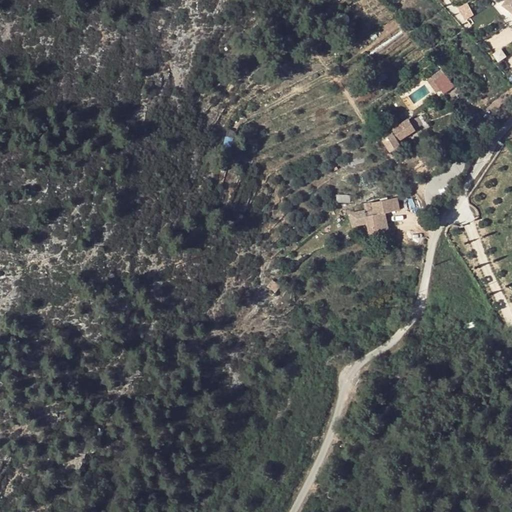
[(436,71),(426,80),(436,93),(447,84),(436,71)]
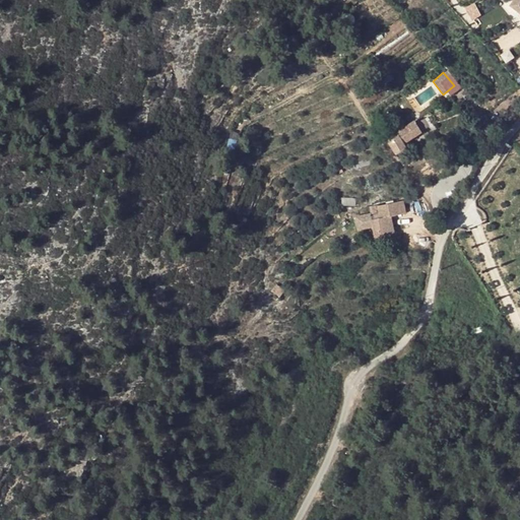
[(412,122),(418,129),(426,125),(419,117),(412,122)]
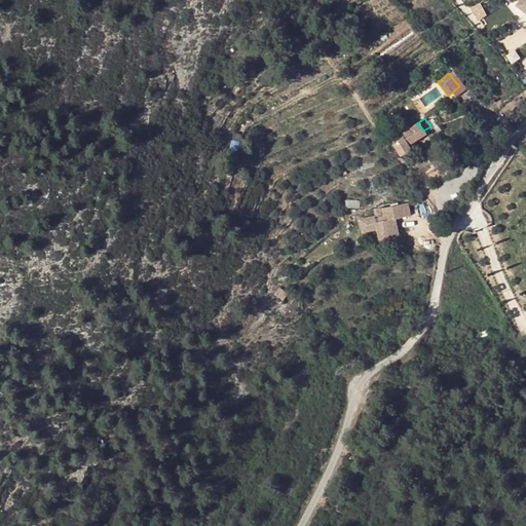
[(416,122),(398,134),(396,129),(385,137),(391,144),(401,138),(406,143),(423,130),(416,122)]
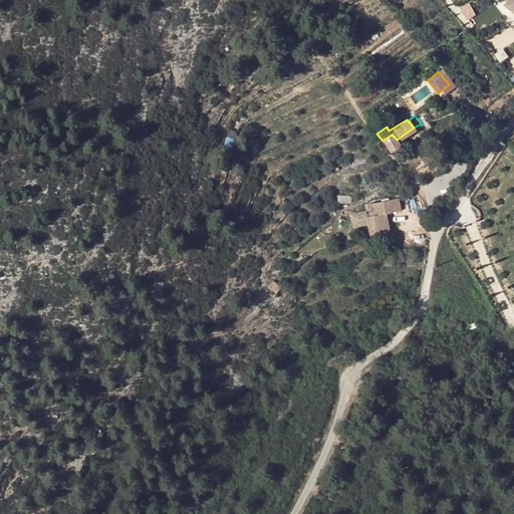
[(392,135),(382,141),(390,153),(400,145),(397,140),(392,135)]
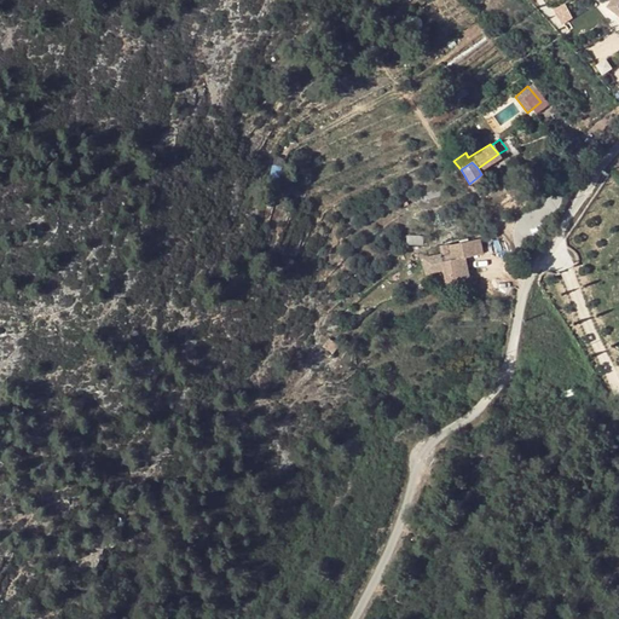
[(441,271),(446,288),(467,282),(461,259),(479,254),(475,239),(445,247),(449,261),(440,264),(438,256),(420,261),(424,276),(441,271)]
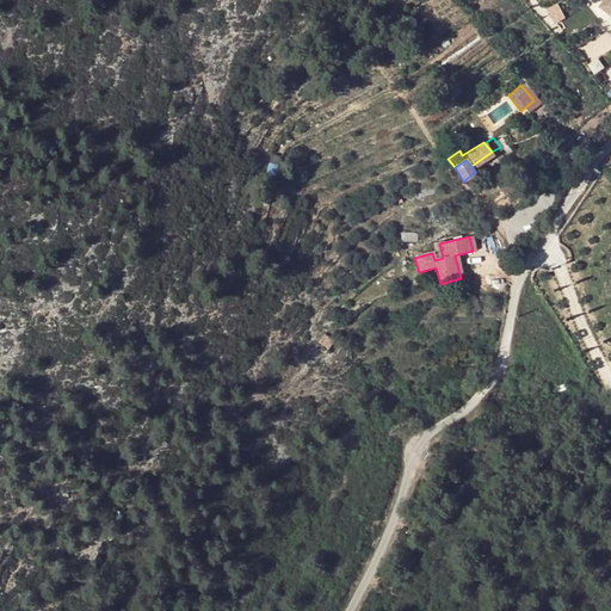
[(494,277),(492,269),(473,275),(475,282),(494,277)]
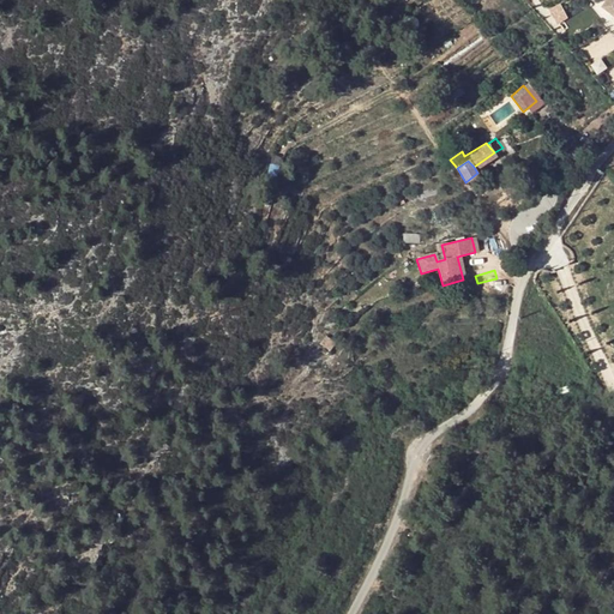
[(326,336),(318,343),(327,351),(335,344),(329,338),(326,336)]
